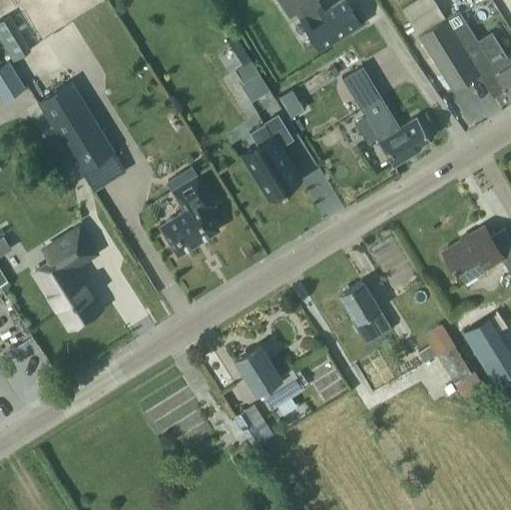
[(282,0),(291,15),(317,0),(282,0)]
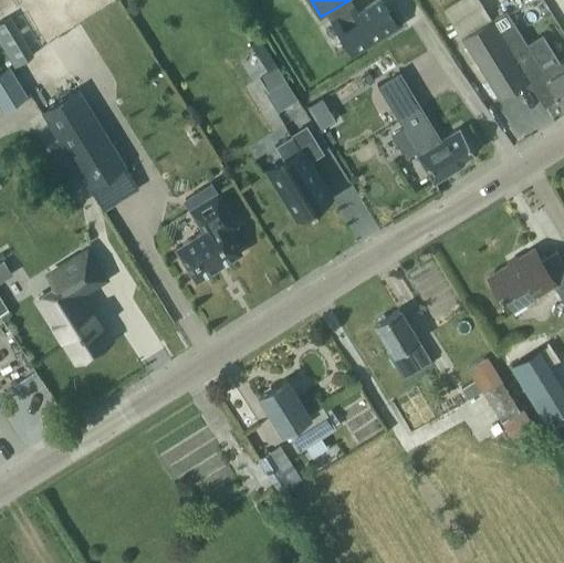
[(333,21),(353,52),(386,32),(389,38),(406,27),(395,9),(389,13),(383,1),(361,14),(355,7),(333,21)]
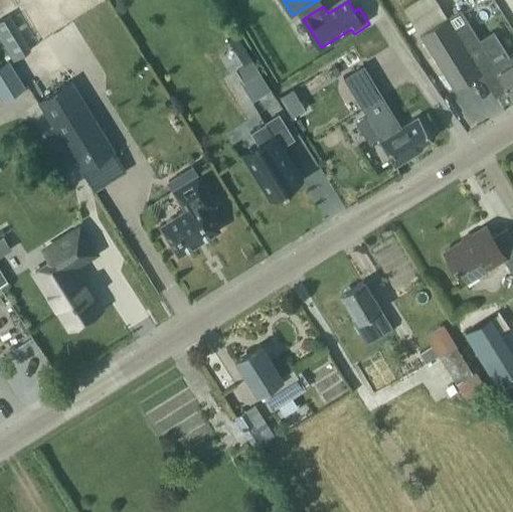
[(462,12),(420,38),(455,93),(483,75),(488,83),(486,84),(496,101),(508,94),(511,98),(512,97),(512,57),(497,68),(462,12)]
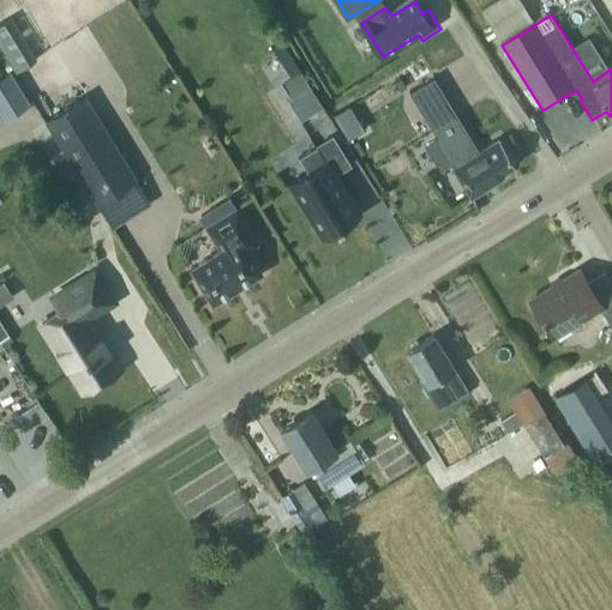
[(0,42),(18,72),(37,61),(12,20),(0,26),(0,42)]
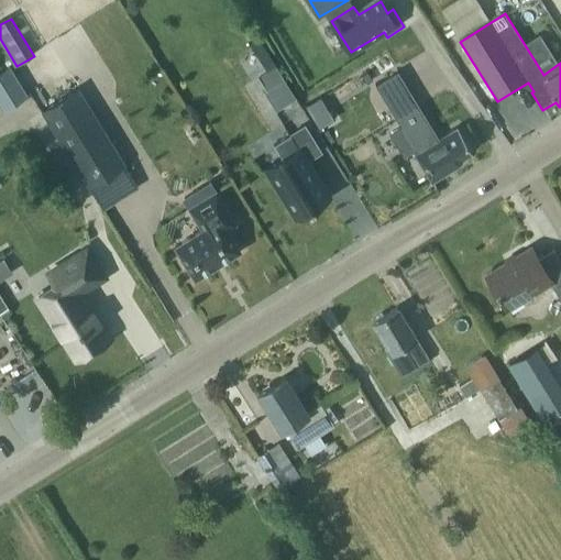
[(0,76),(0,105),(4,112),(29,97),(11,69),(0,76)]
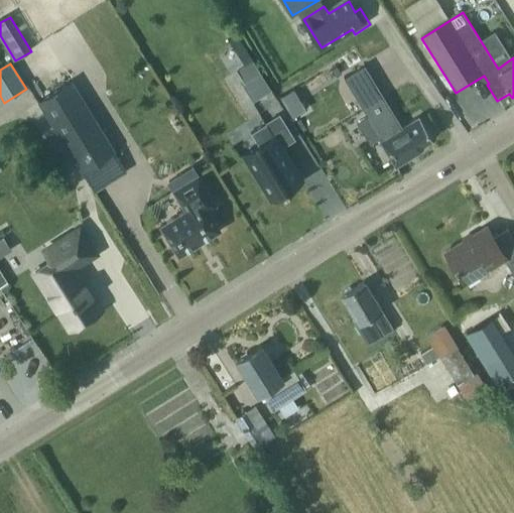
[(245,85),(243,86),(254,104),(272,93),(262,75),(245,85)]
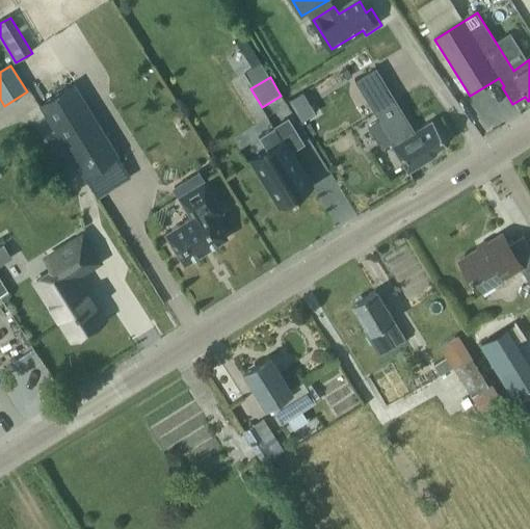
[(317,111),(305,90),(291,99),(303,120),(317,111)]
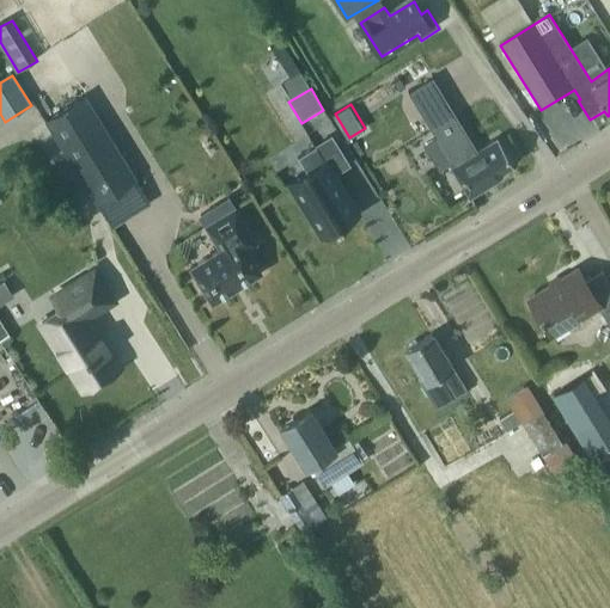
[(59,143),(110,223),(146,201),(95,120),(59,143)]
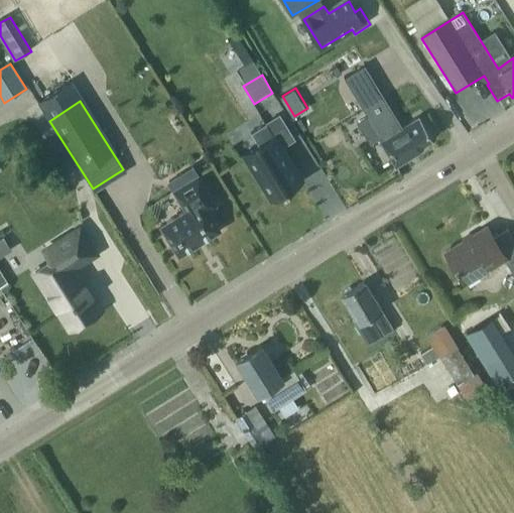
[(397,127),(381,101),(363,112),(379,138),(397,127)]
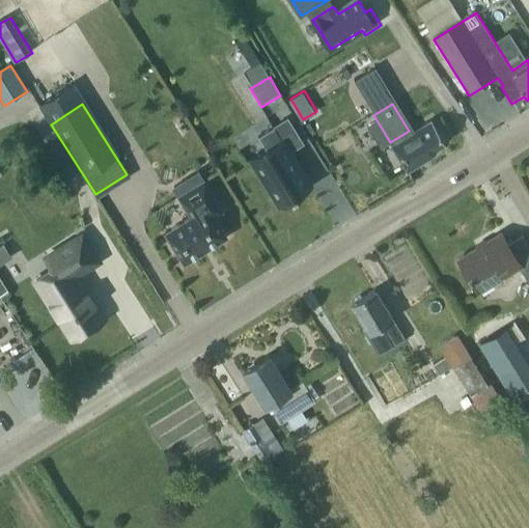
[(275,128),(275,130),(261,138),(270,153),(253,162),(280,206),(293,199),(294,201),(302,196),(301,194),(309,189),(295,165),(298,163),(291,153),(305,144),(288,118),(275,128)]
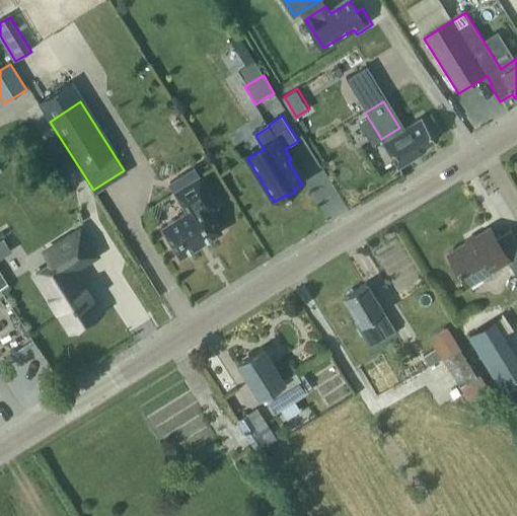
[(385,145),(399,168),(427,152),(425,148),(433,143),(420,123),(385,145)]
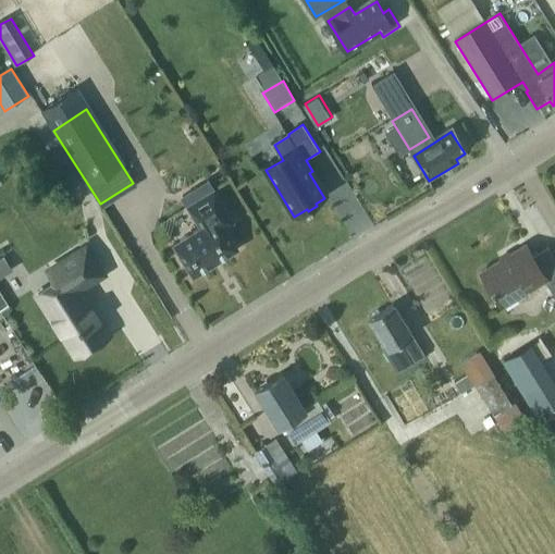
[(235,223),(216,192),(189,208),(202,230),(175,246),(195,278),(239,250),(226,229),(235,223)]
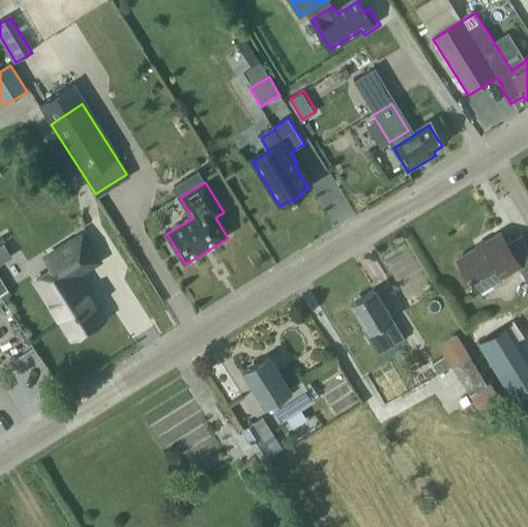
[(39,280),(74,335),(105,316),(78,274),(101,260),(84,233),(60,249),(68,262),(39,280)]
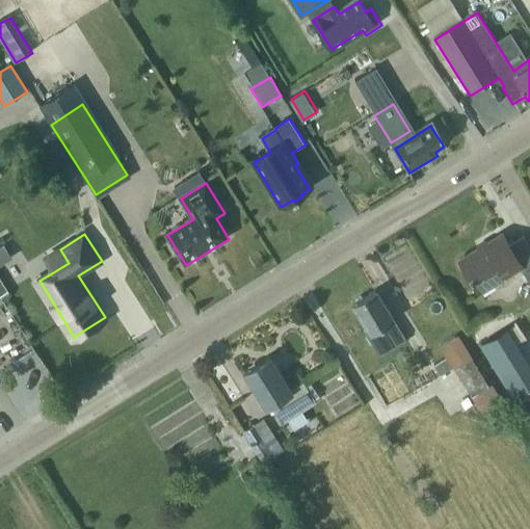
[(522,270),(529,282),(529,247),(524,238),(509,247),(503,237),(461,263),(481,295),(522,270)]
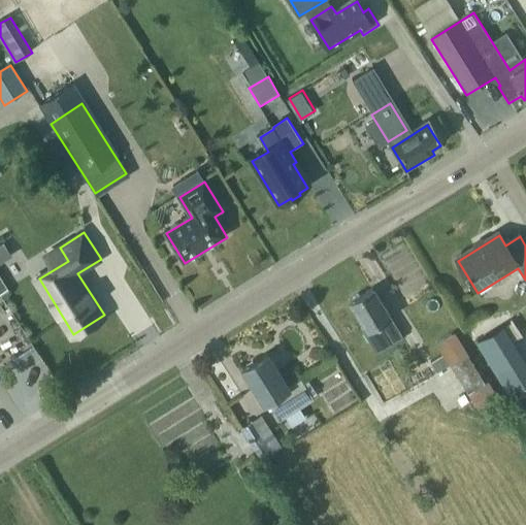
[(2,281),(0,282),(0,294),(1,296),(9,291),(2,281)]
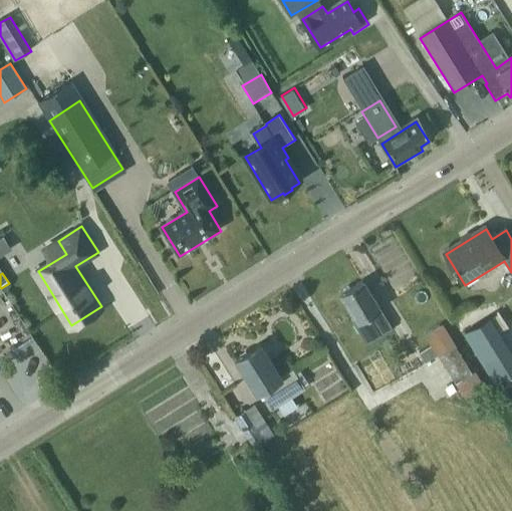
[(355,327),(367,347),(394,331),(364,283),(350,291),(349,290),(342,294),(343,296),(341,297),(358,325),(355,327)]
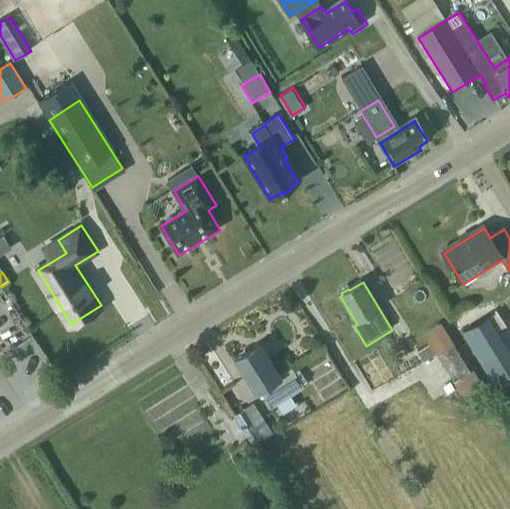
[(464,339),(485,327),(474,308),(453,320),(464,339)]
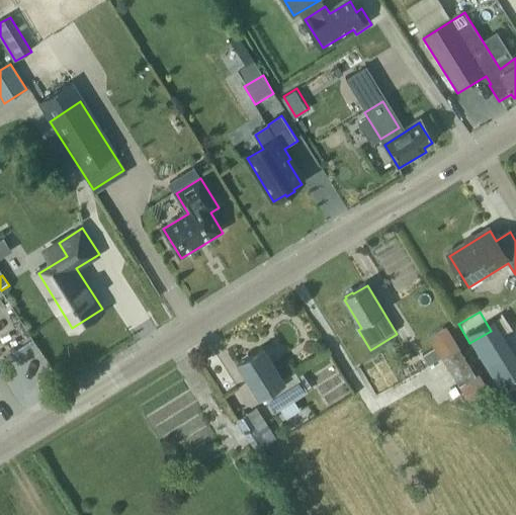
[(459,351),(446,330),(430,340),(443,361),(459,351)]
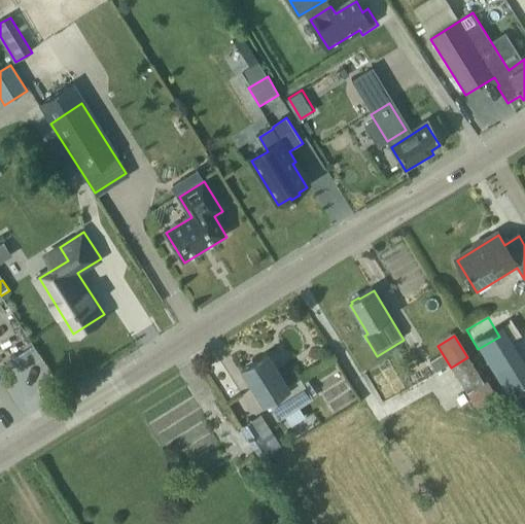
[(289,388),(268,355),(241,371),(265,407),(270,404),(280,421),(313,399),(311,397),(301,382),(289,388)]
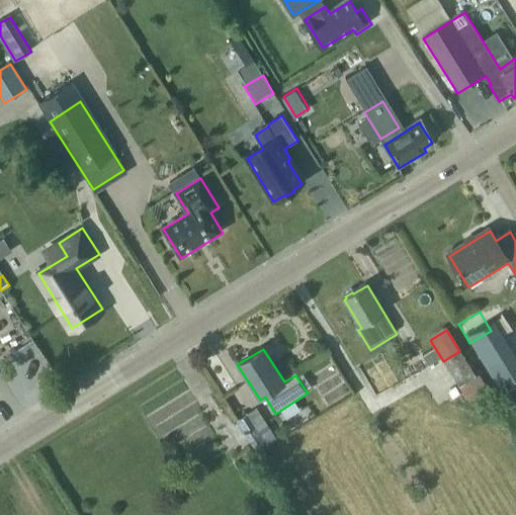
[(459,351),(443,361),(456,382),(473,372),(459,351)]
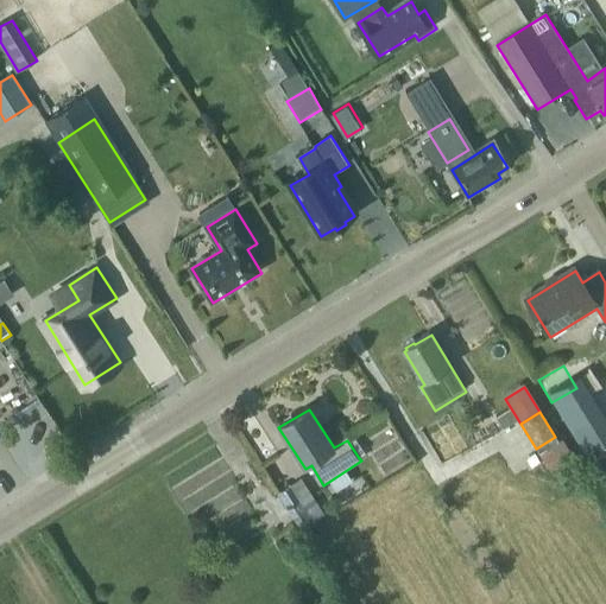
[(279,494),(283,498),(294,514),(316,500),(303,479),(279,494)]
